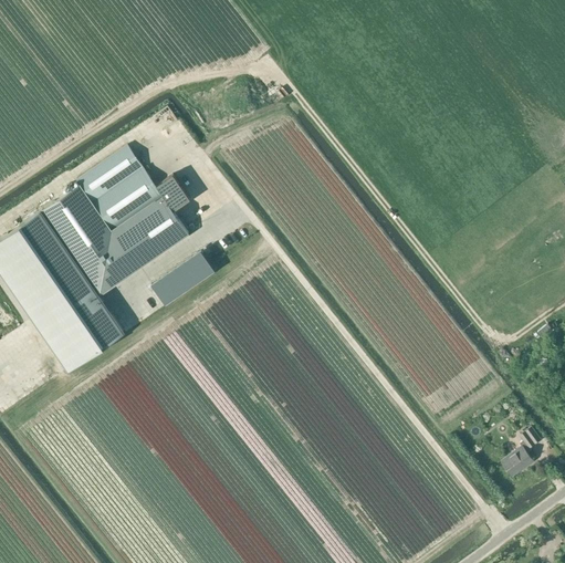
[(189,153),(194,146),(188,143),(184,149),(189,153)]
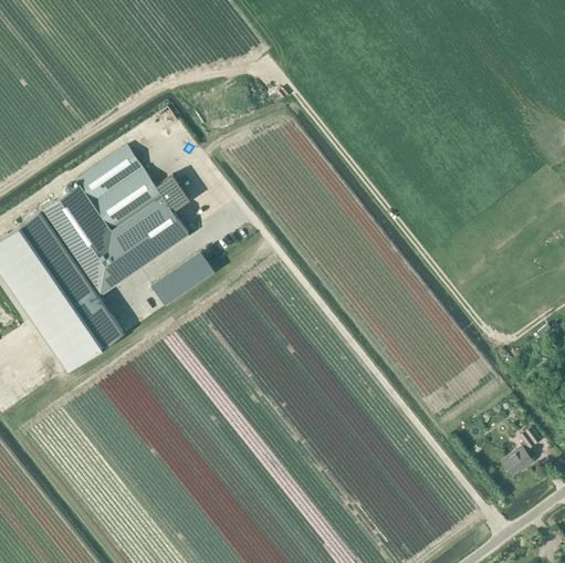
[(79,186),(0,239),(0,271),(69,371),(123,333),(97,296),(188,235),(173,211),(188,200),(171,176),(156,188),(127,147),(76,181),(79,186)]
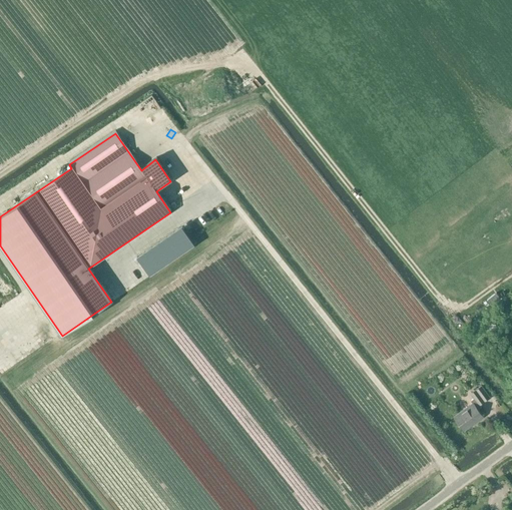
[(202,173),(205,167),(180,155),(177,161),(202,173)]
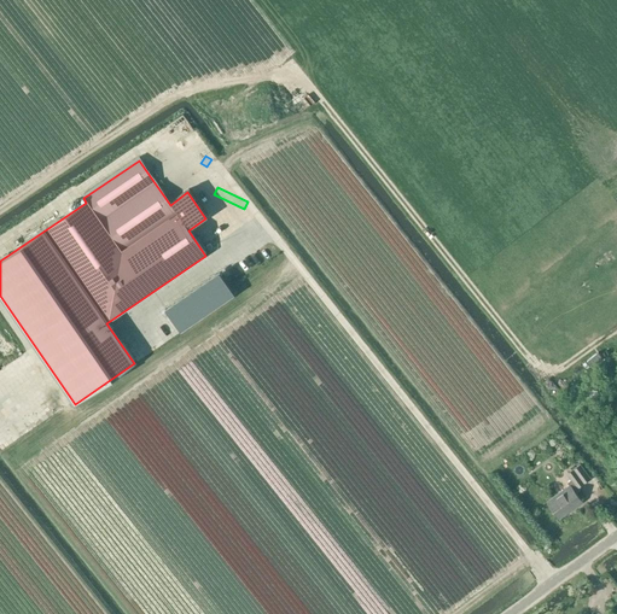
[(233,297),(219,275),(164,311),(180,334),(233,297)]
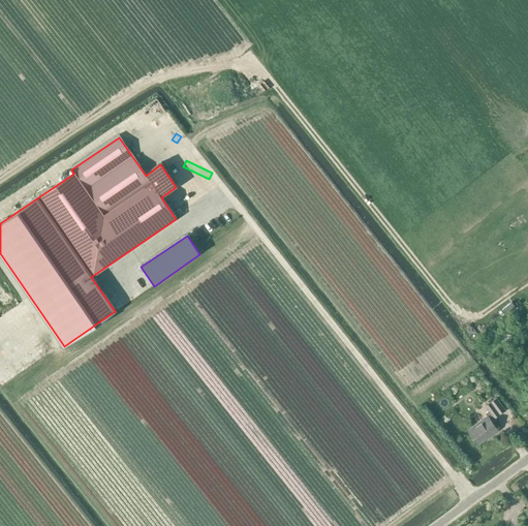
[(486,418),(467,432),(477,446),(497,432),(492,426),(495,424),(495,423),(494,420),(503,412),(495,400),(484,408),(487,413),(485,416),(486,418)]
